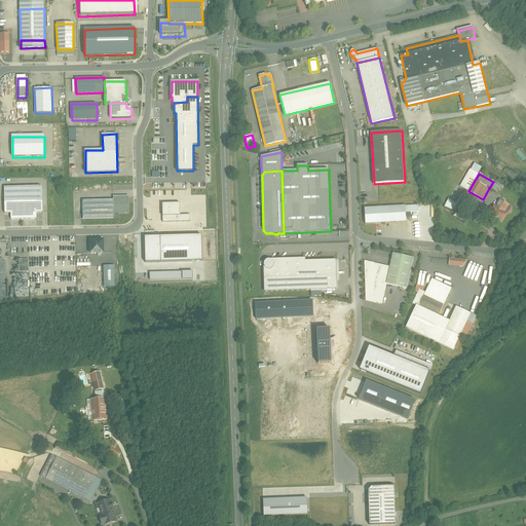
[(42,192),(4,192),(5,214),(11,214),(11,220),(37,219),(36,213),(42,213),(42,192)]
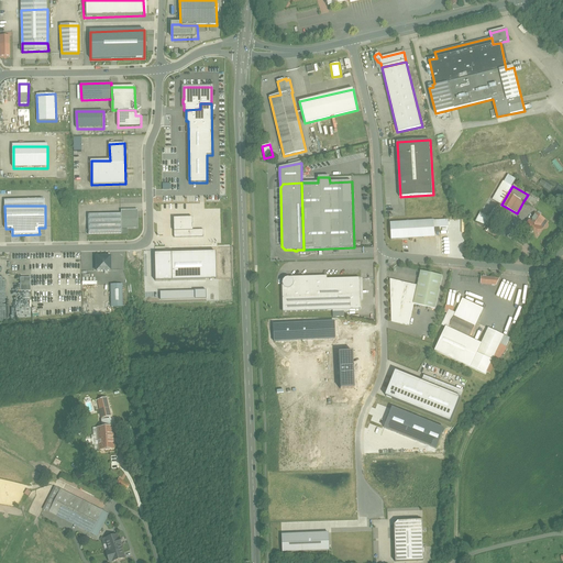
[(488,218),(479,213),(475,221),(487,227),(485,231),(488,233),(499,211),(494,208),(488,218)]
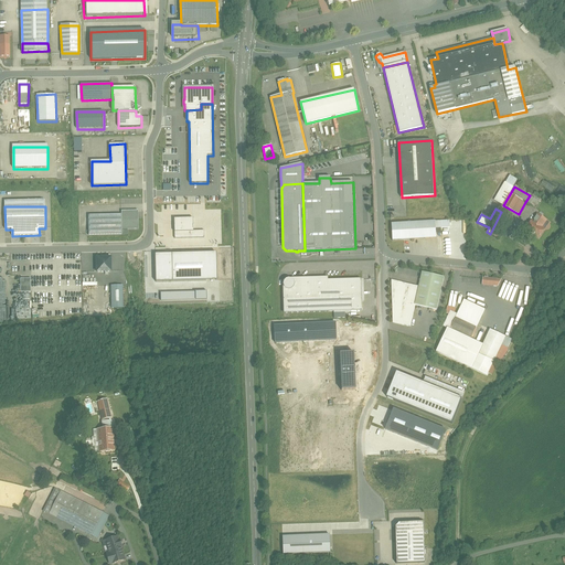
[(137,212),(121,212),(121,215),(123,230),(128,230),(128,228),(138,228),(137,212)]
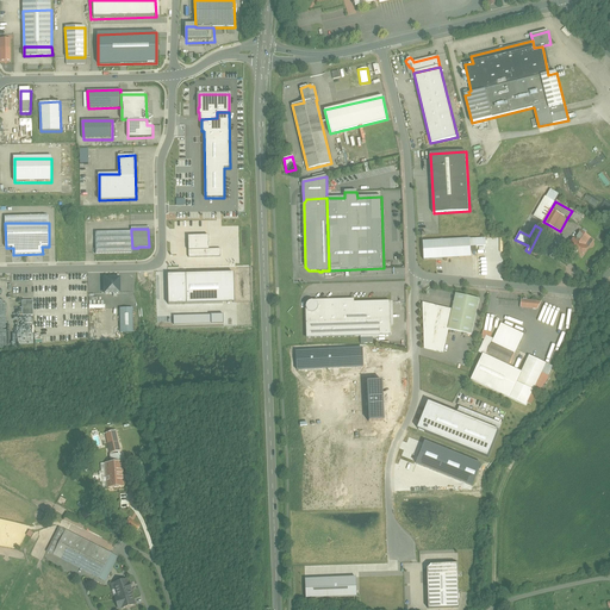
[(582,231),(576,240),(574,238),(568,247),(573,250),(574,249),(578,253),(577,253),(582,256),(587,248),(585,246),(591,238),(582,231)]
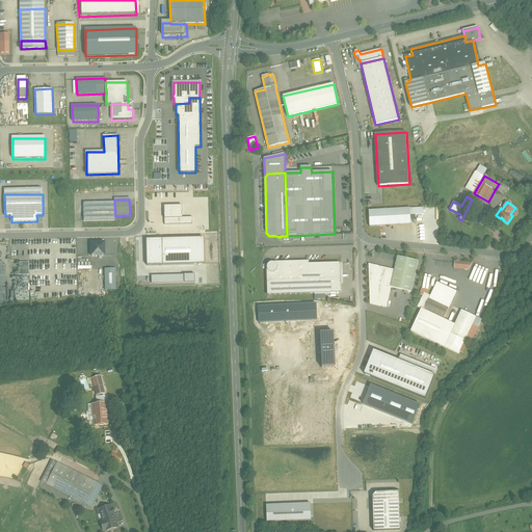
[(114,203),(83,203),(84,221),(115,220),(115,216),(114,203)]
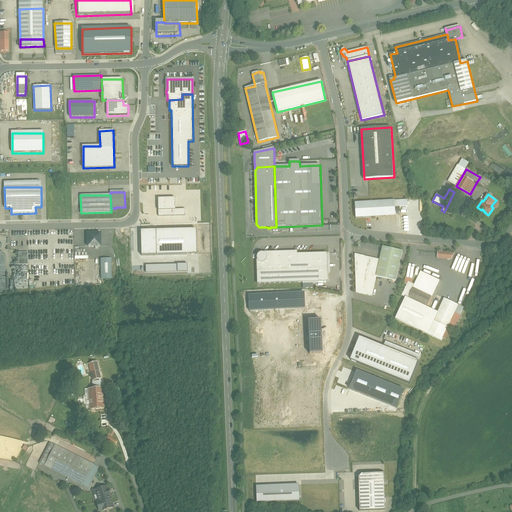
[(158,199),(158,216),(185,216),(185,209),(175,210),(175,198),(158,199)]
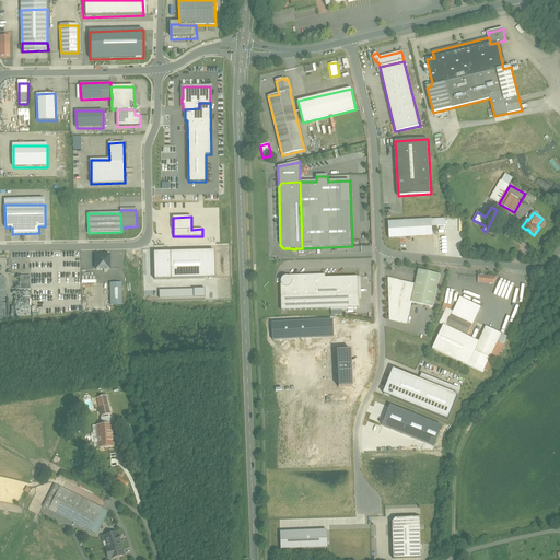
[(432,220),(408,221),(408,219),(405,219),(405,221),(388,222),(389,238),(409,237),(409,240),(411,240),(411,237),(433,236),(432,220)]
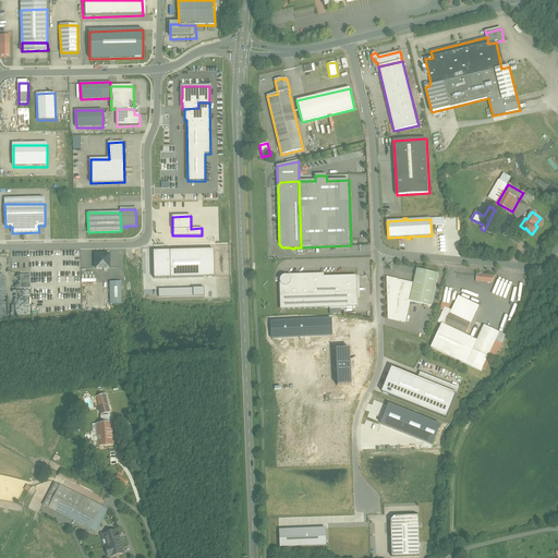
[(213,250),(152,252),(152,279),(214,277),(213,250)]
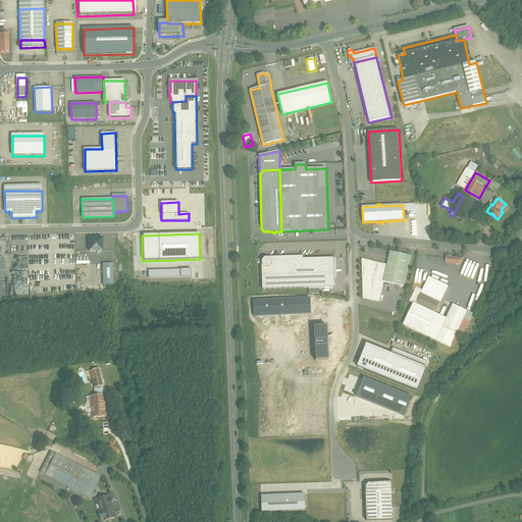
[(103,251),(102,239),(90,239),(90,252),(103,251)]
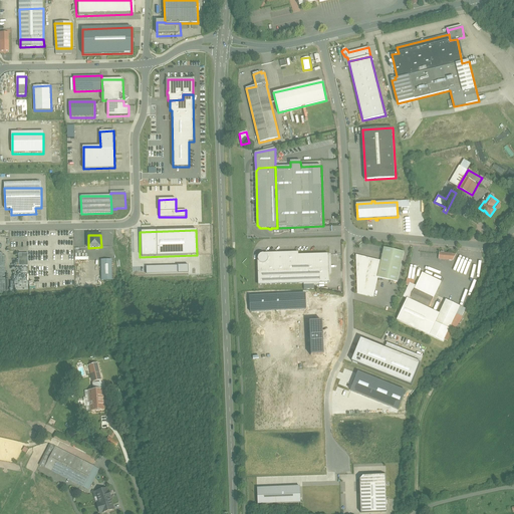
[(405,252),(384,248),(381,261),(377,277),(398,282),(405,252)]
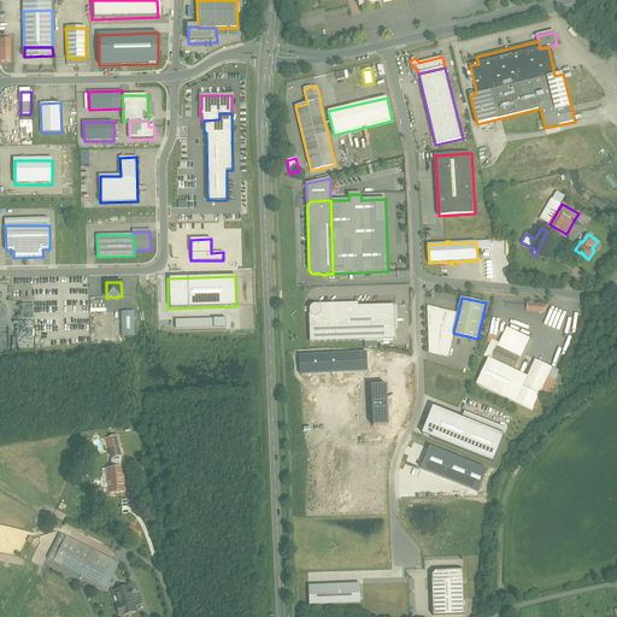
[(358,304),(316,305),(312,306),(310,309),(310,311),(310,342),(395,340),(394,305),(358,306),(358,304)]
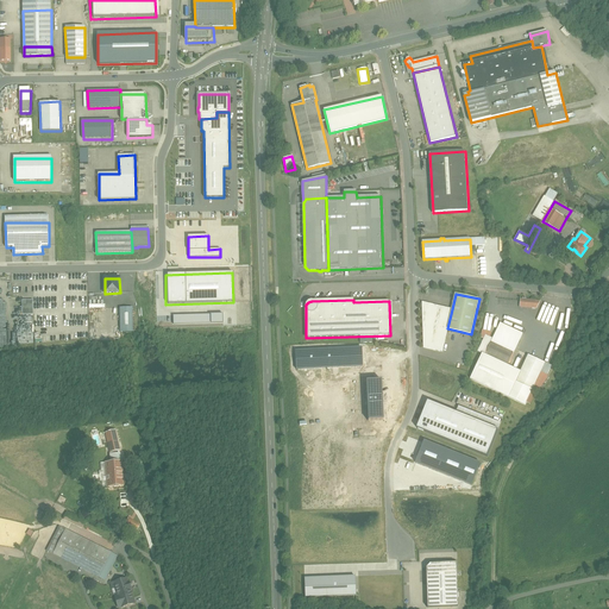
[(33,301),(26,301),(26,305),(23,305),(23,308),(16,308),(16,315),(33,315),(33,301)]
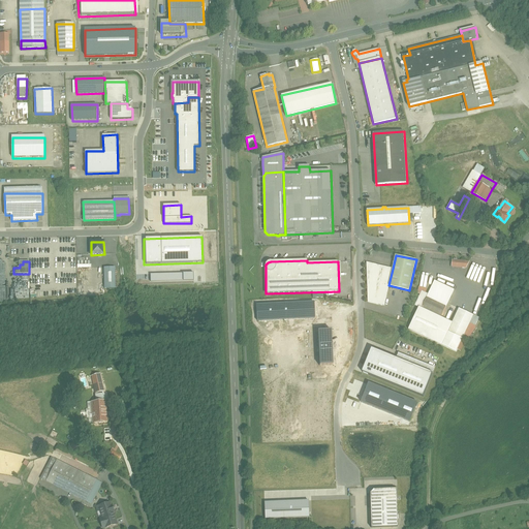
[(393,269),(366,262),(368,303),(379,306),(379,305),(384,306),(389,285),(393,269)]
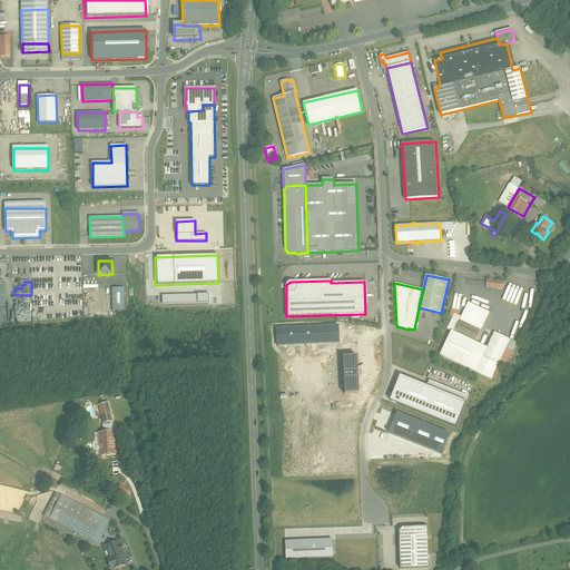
[(125,311),(124,288),(112,288),(112,311),(125,311)]
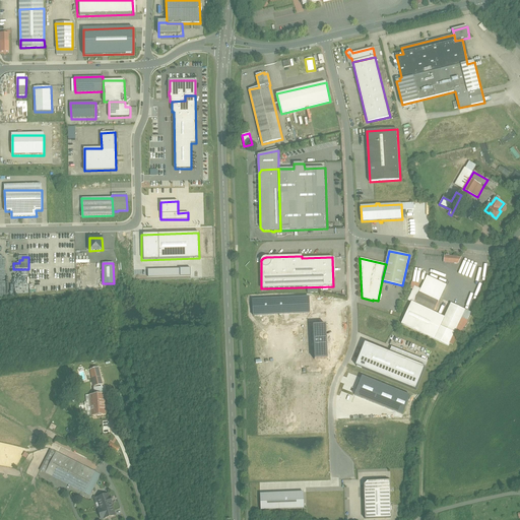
[(439,302),(419,293),(415,303),(434,311),(439,302)]
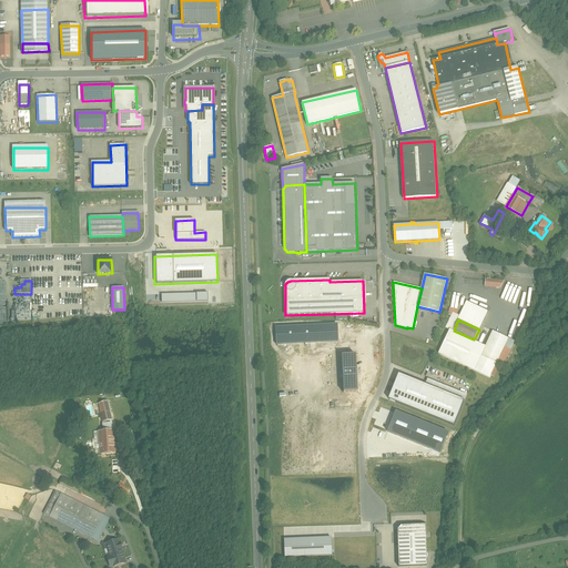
[(337,323),(275,326),(276,344),(338,341),(337,323)]
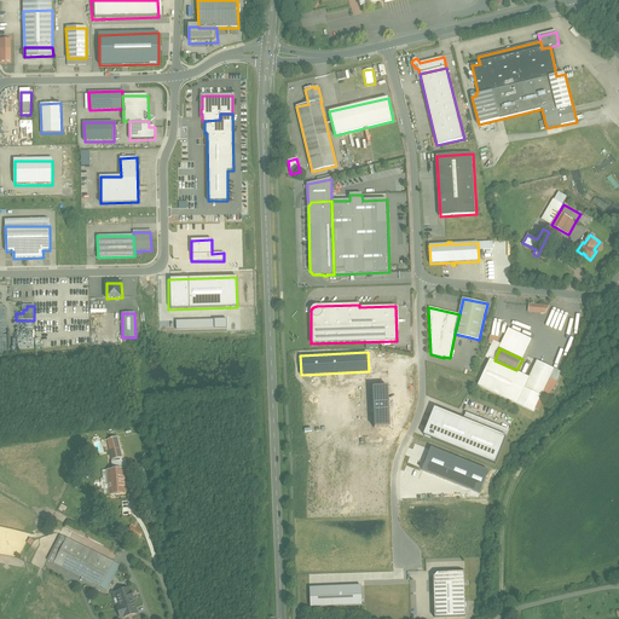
[(530,379),(491,359),(479,386),(534,412),(541,400),(542,397),(525,389),(530,379)]
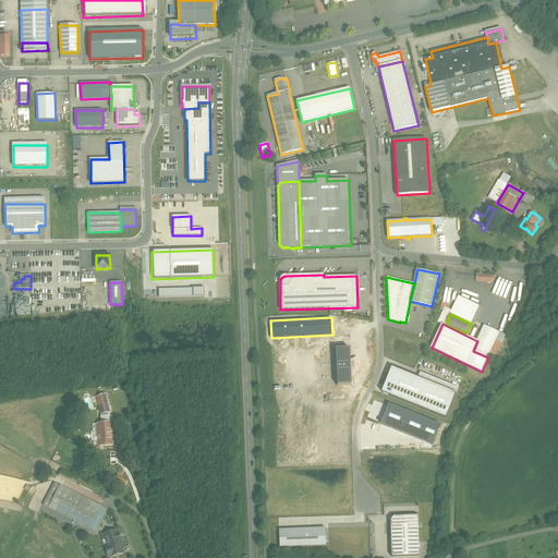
[(477,341),(473,351),(488,358),(487,361),(490,362),(498,352),(506,336),(485,326),(477,341)]
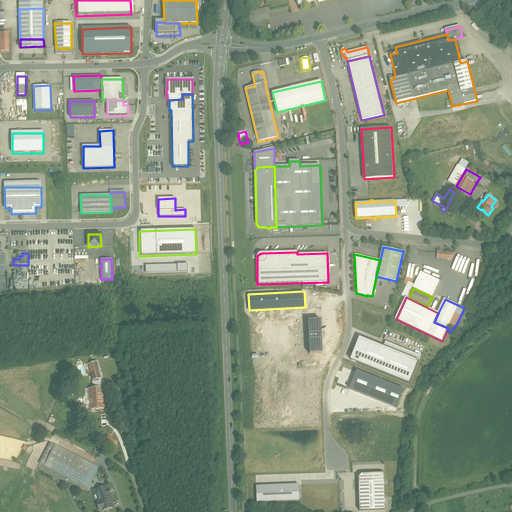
[(322,317),(306,318),(308,355),(324,354),(322,317)]
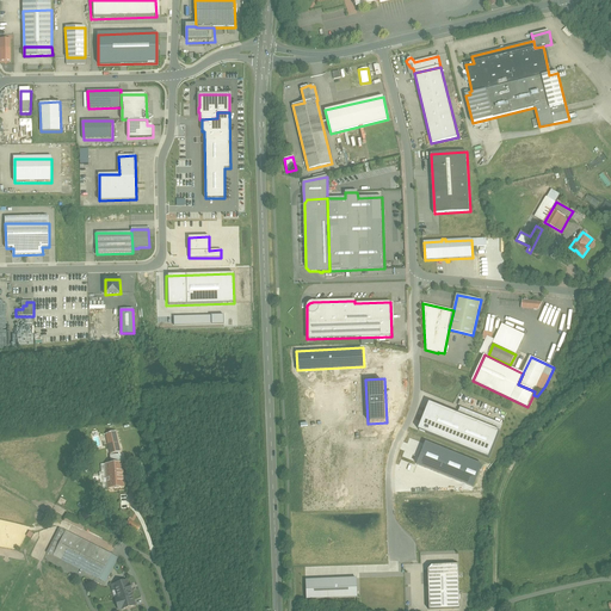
[(458,414),(430,403),(419,431),(489,458),(500,432),(458,414)]
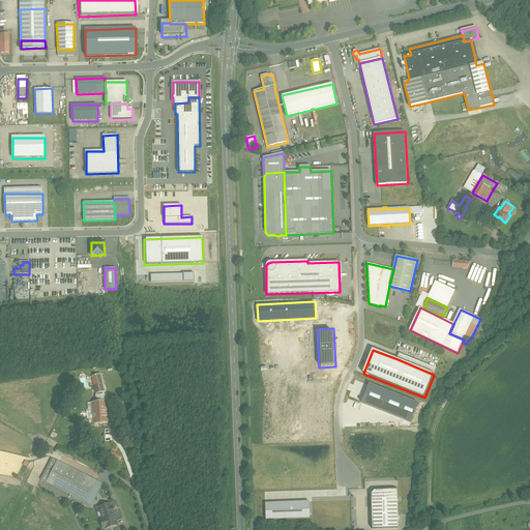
[(398,359),(434,375),(436,369),(400,354),(398,359)]
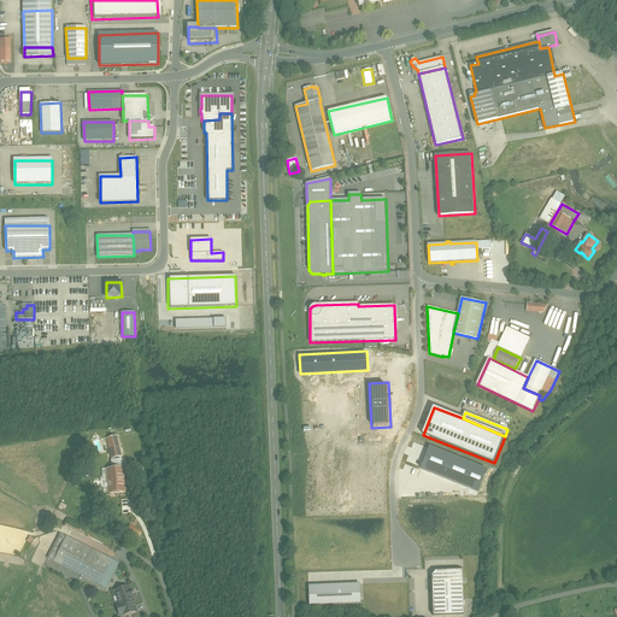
[(116,435),(107,439),(112,459),(122,457),(116,435)]
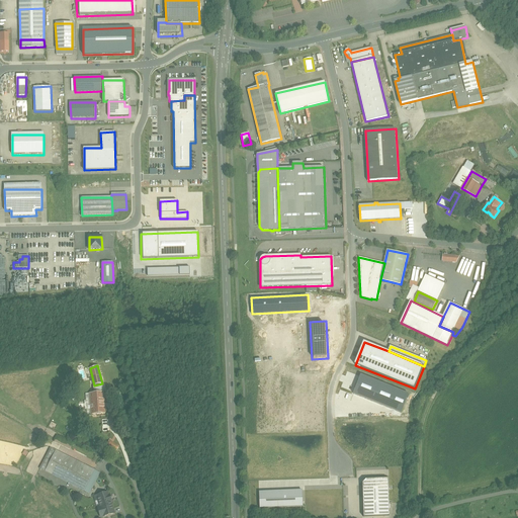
[(361,373),(354,393),(401,412),(409,393),(361,373)]
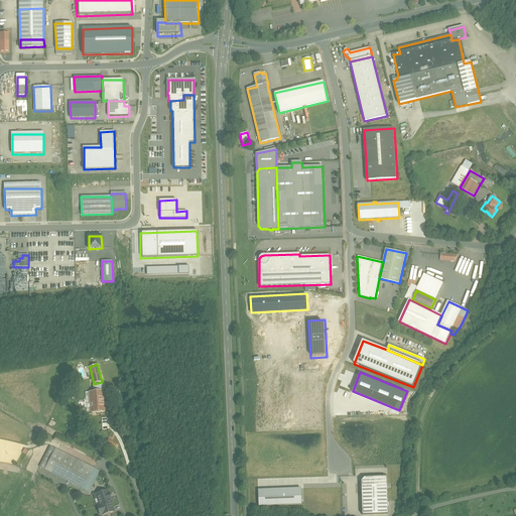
[(103,390),(91,391),(92,410),(105,409),(103,390)]
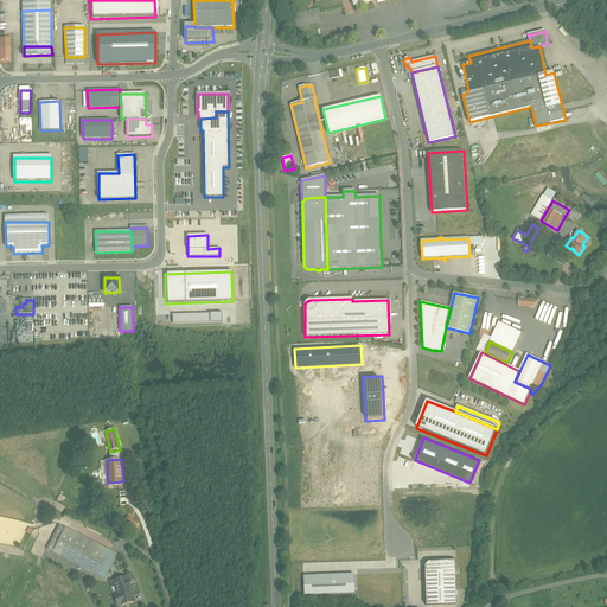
[(85,521),(65,510),(62,517),(81,528),(85,521)]
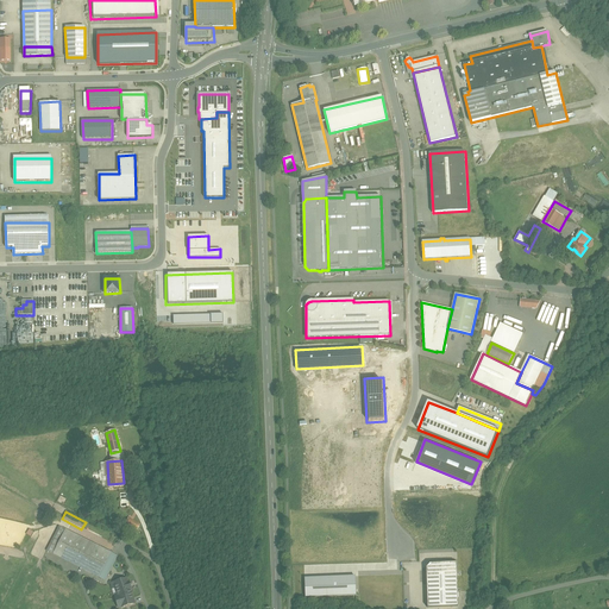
[(140,525),(129,518),(125,523),(137,529),(140,525)]
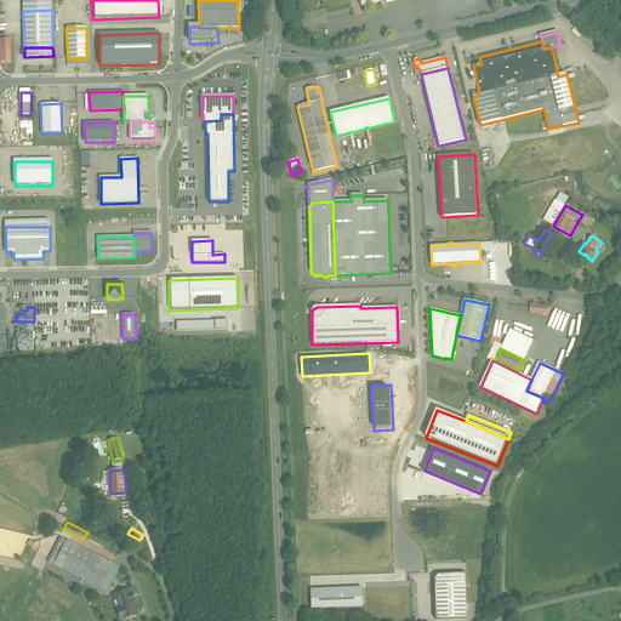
[(119,568),(61,537),(49,562),(107,592),(119,568)]
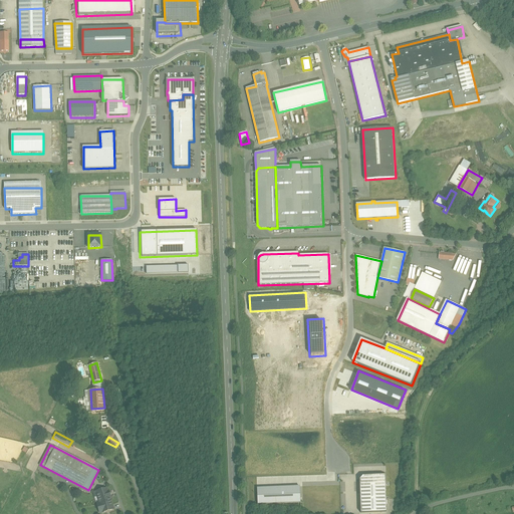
[(360,480),(361,513),(387,512),(384,476),(363,476),(360,480)]
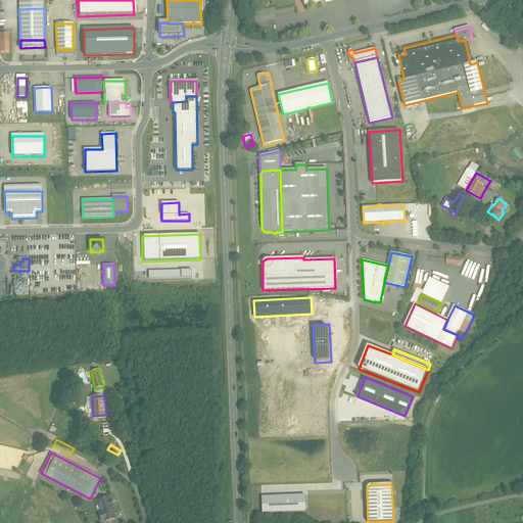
[(262,496),(263,513),(305,511),(305,494),(262,496)]
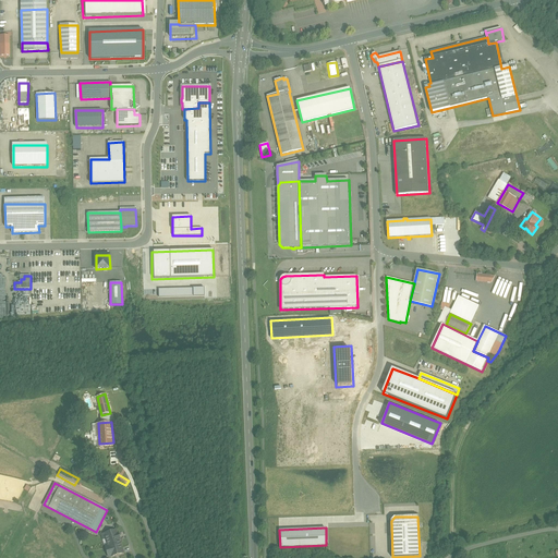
[(116,531),(105,534),(108,546),(106,547),(109,557),(111,556),(111,557),(123,553),(119,541),(120,540),(118,534),(117,534),(116,531)]
